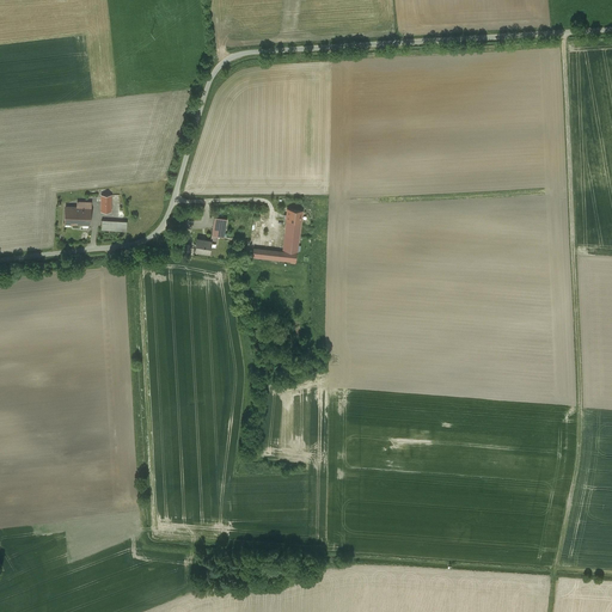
[(111,195),(101,195),(101,212),(111,212),(111,195)]
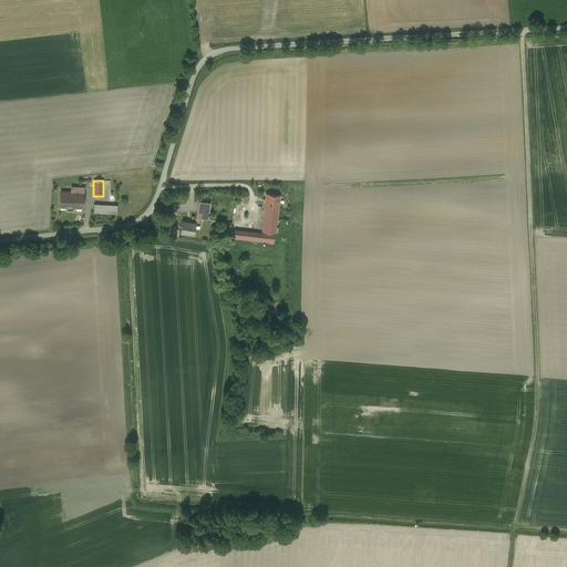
[(84,187),(71,187),(71,192),(62,192),(62,206),(83,207),(84,187)]
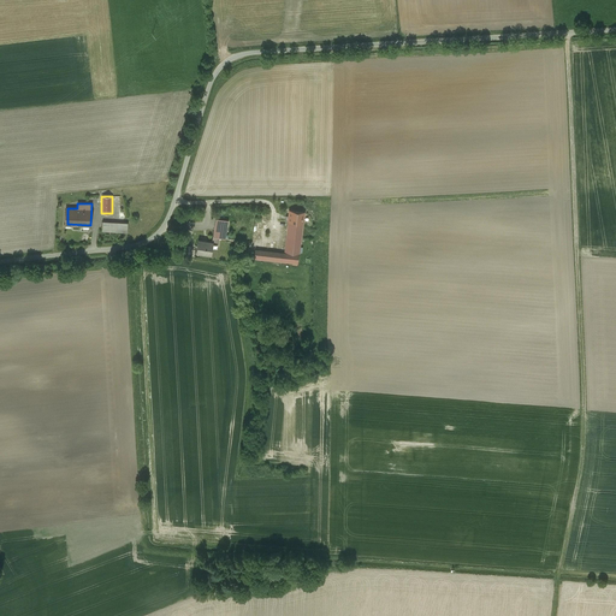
[(304,212),(289,211),(285,252),(300,253),(304,212)]
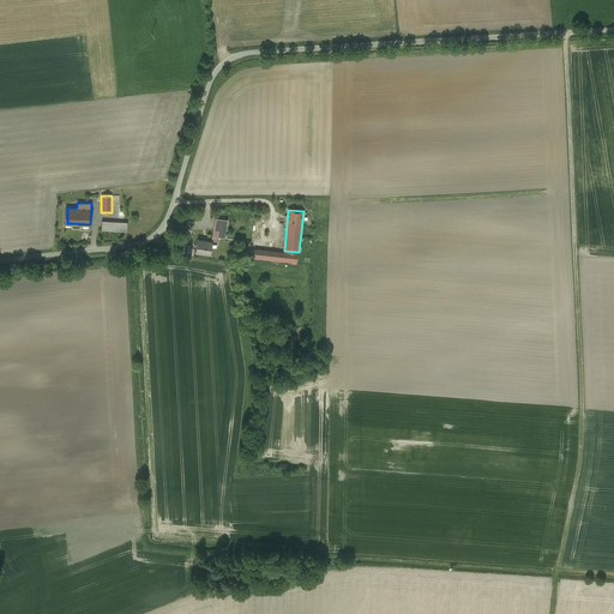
[(224,238),(227,220),(215,217),(212,235),(218,236),(224,238)]
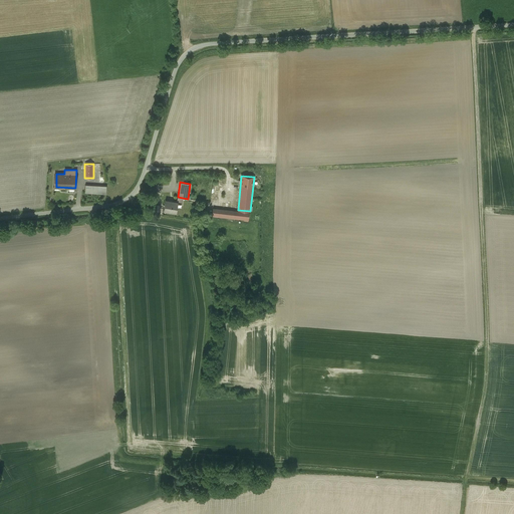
[(106,186),(85,185),(84,193),(105,194),(106,186)]
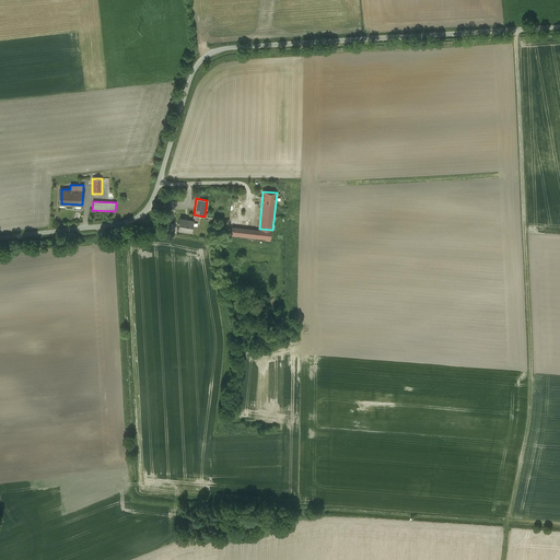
[(193,220),(185,219),(179,218),(178,229),(191,231),(193,224),(197,224),(199,216),(194,214),(193,220)]
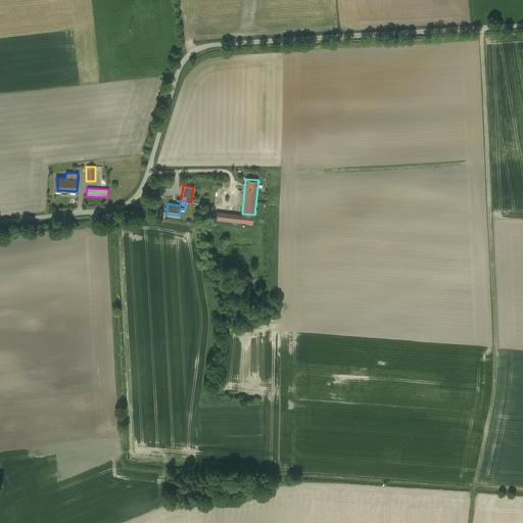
[(253,216),(217,211),(216,220),(252,224),(253,216)]
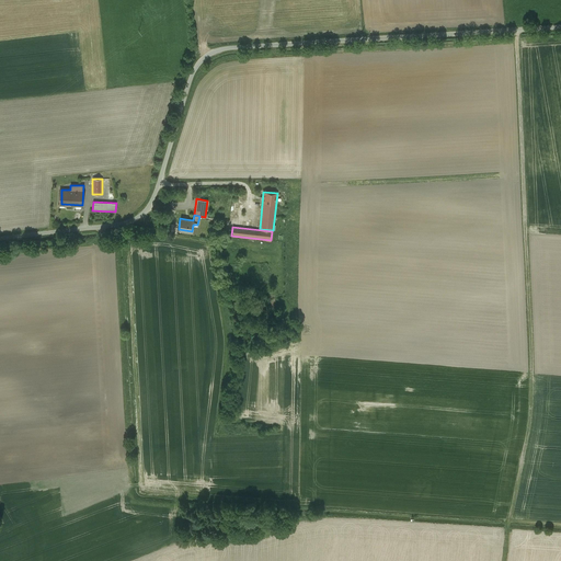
All buildings are outlined.
